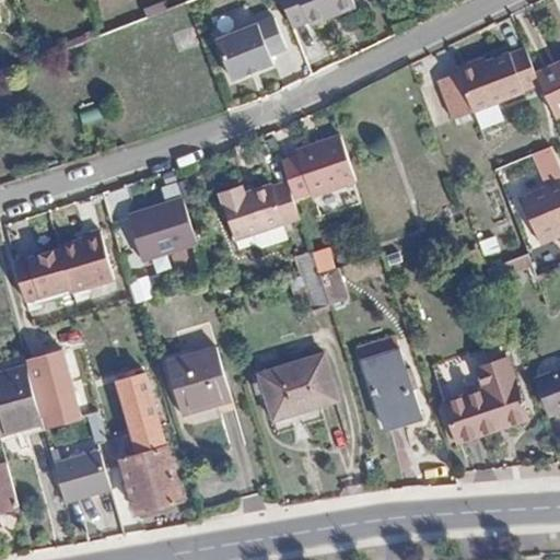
[(280,0),(292,27),(307,22),(308,25),(354,8),(351,0),(280,0)]
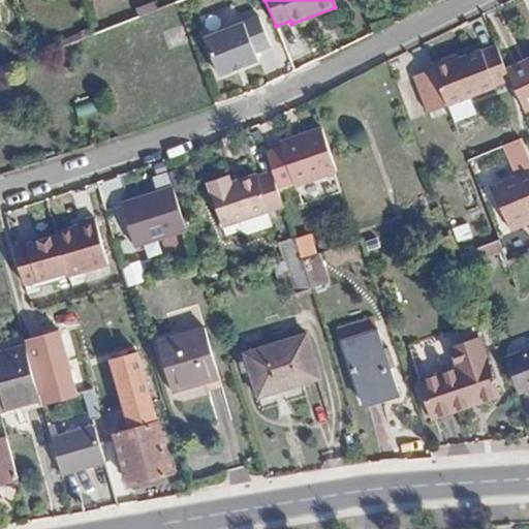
[(258,16),(244,23),(206,40),(222,76),(259,59),(256,51),(272,44),(258,16)]
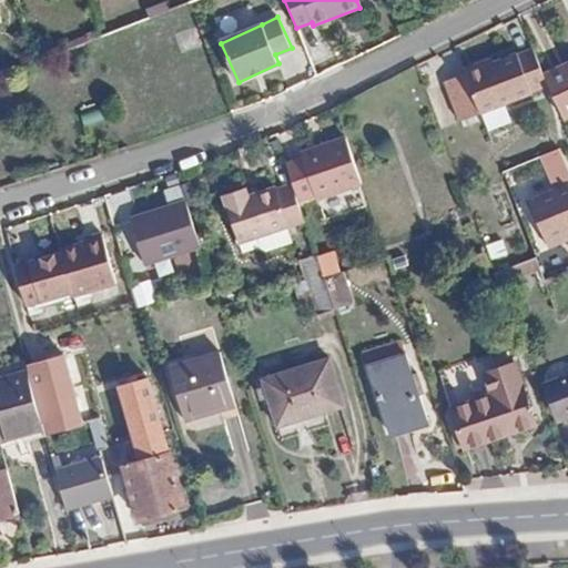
[(537,49),(498,63),(514,102),(550,88),(537,49)]
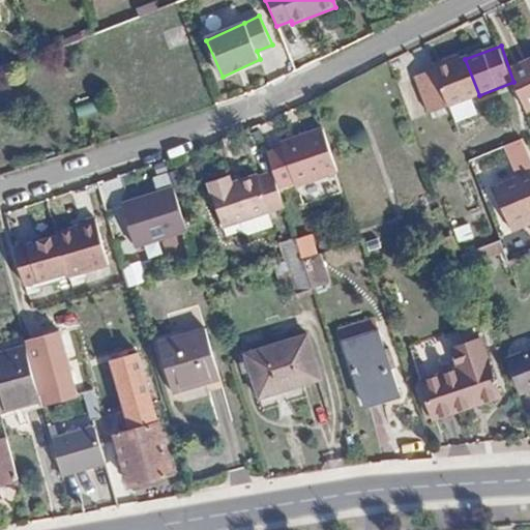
[(460,56),(432,66),(434,71),(461,60),(460,56)]
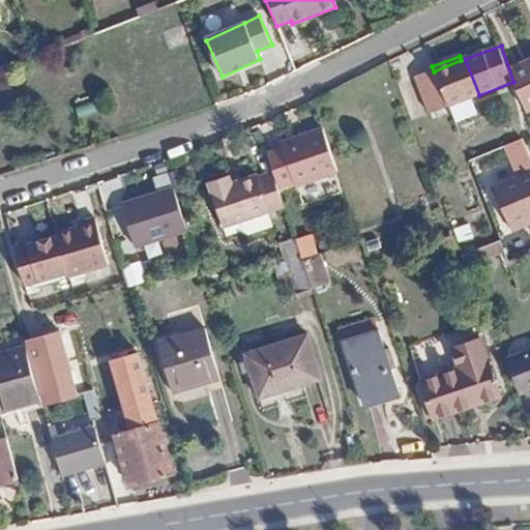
[(461,60),(434,71),(435,75),(448,107),(479,95),(465,59),(462,59),(461,60)]
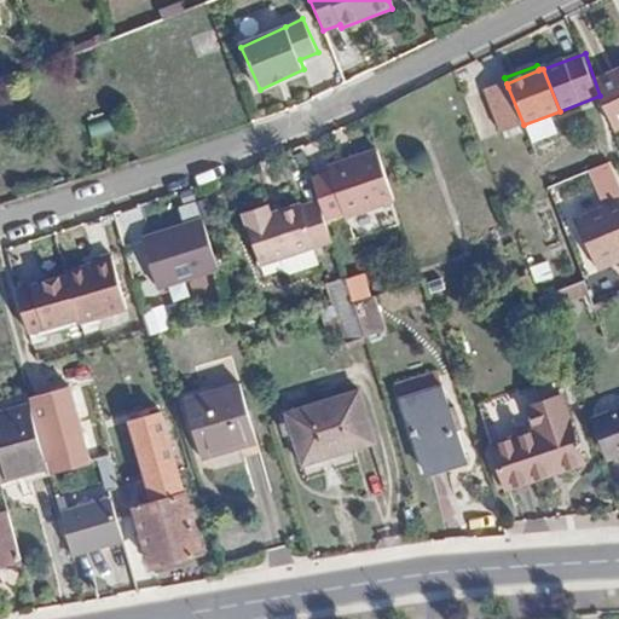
[(618,80),(600,88),(618,132),(618,131),(618,80)]
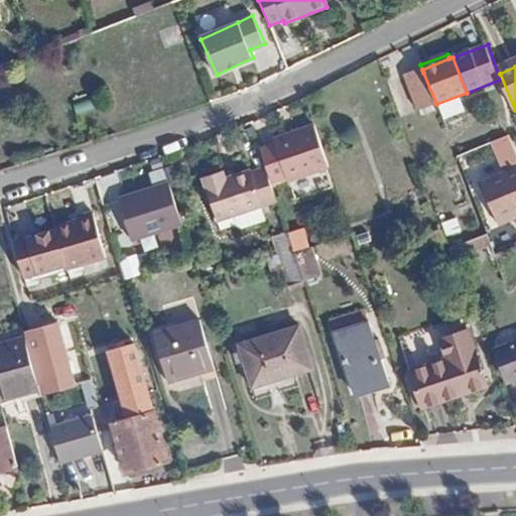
[(436,104),(423,73),(404,80),(416,112),(436,104)]
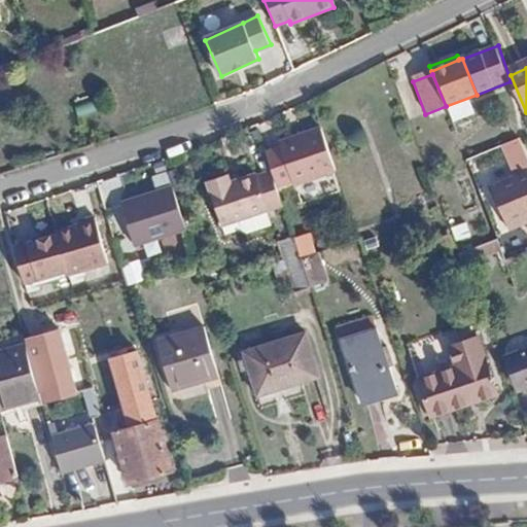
[(280,138),(295,185),(339,171),(323,124),(280,138)]
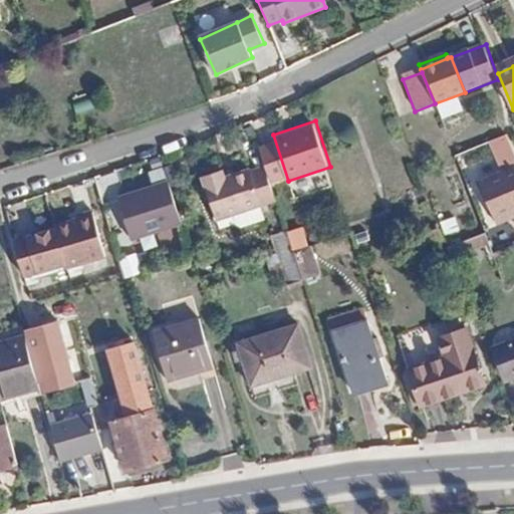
[(273,195),(262,162),(248,166),(247,164),(222,171),(202,176),(213,213),(273,195)]
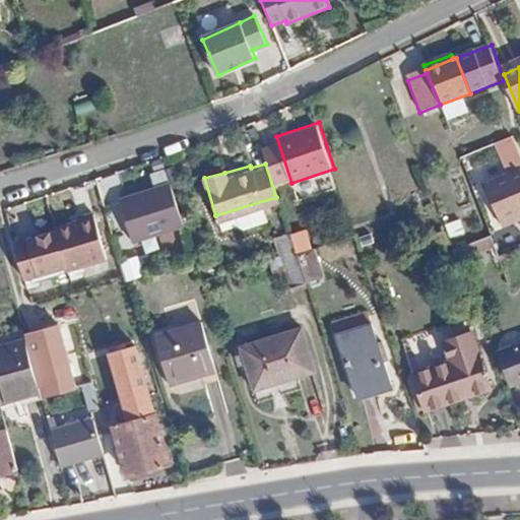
[(204,178),(224,173),(223,171),(222,166),(202,174),(204,178)]
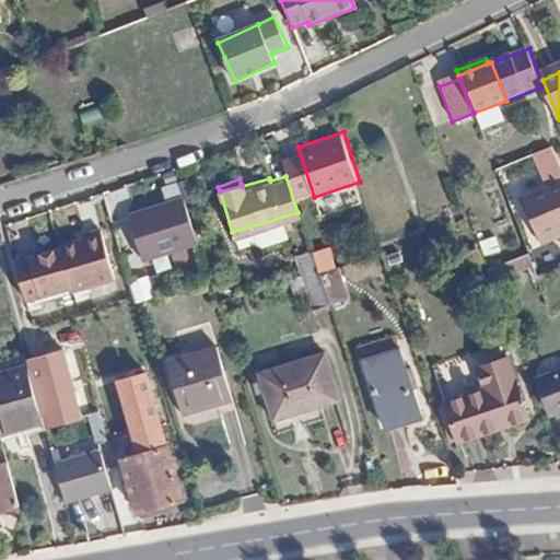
[(539,240),(558,233),(559,231),(559,181),(521,197),(539,240)]
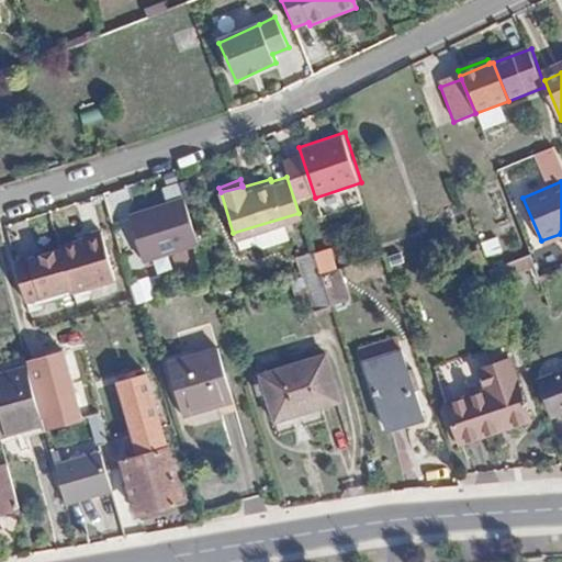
[(198,244),(183,199),(127,218),(142,263),(198,244)]
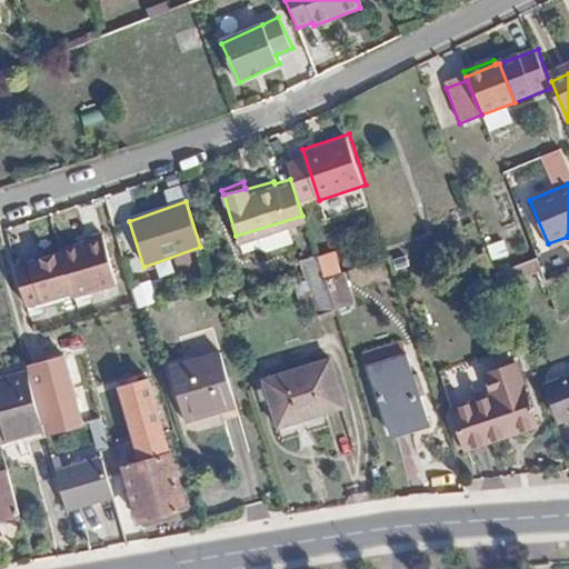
[(72,292),(73,296),(116,285),(101,235),(83,239),(85,243),(60,249),(61,252),(15,266),(27,306),(72,292)]
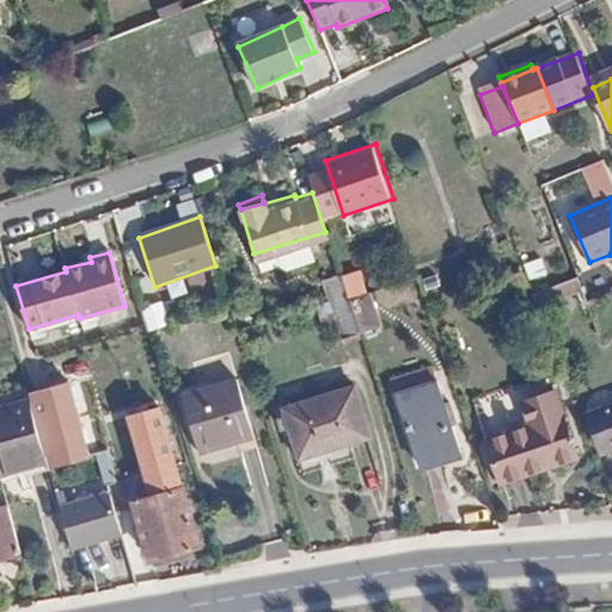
[(611,259),(610,255),(589,262),(592,269),(611,259)]
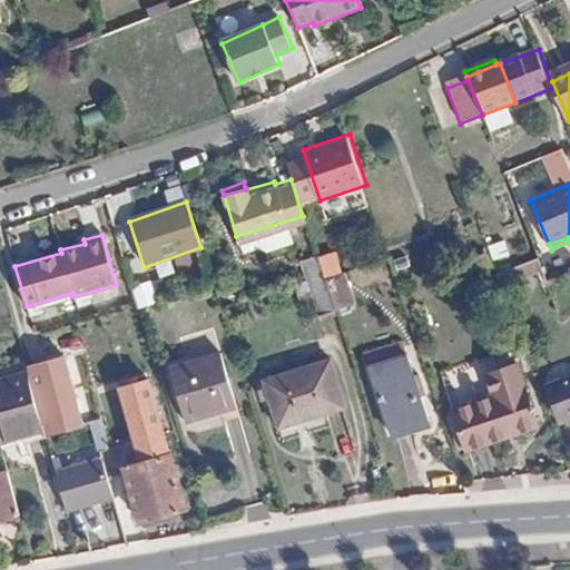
[(300,261),(305,277),(323,273),(316,255),(300,261)]
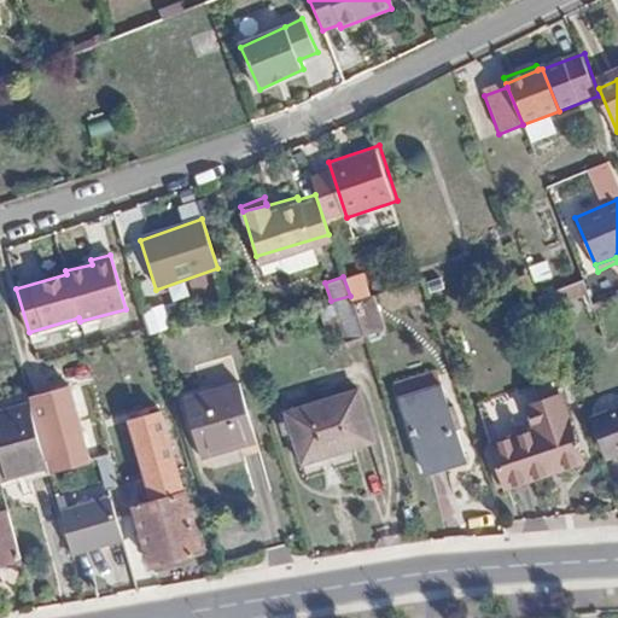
[(569,314),(592,304),(582,279),(559,289),(569,314)]
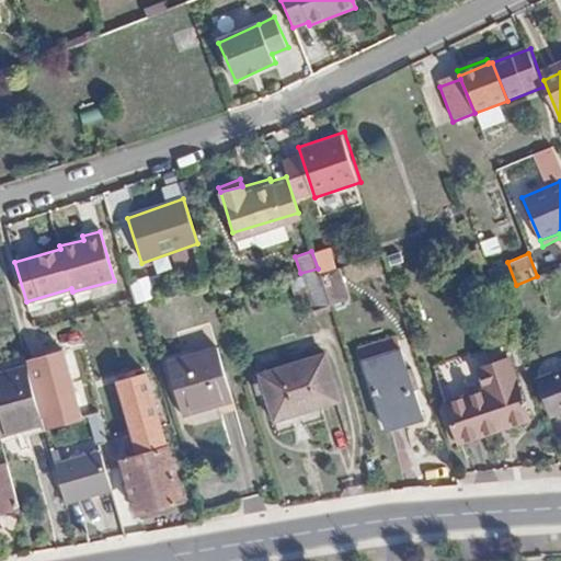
[(318,268),(300,273),(312,310),(330,305),(318,268)]
